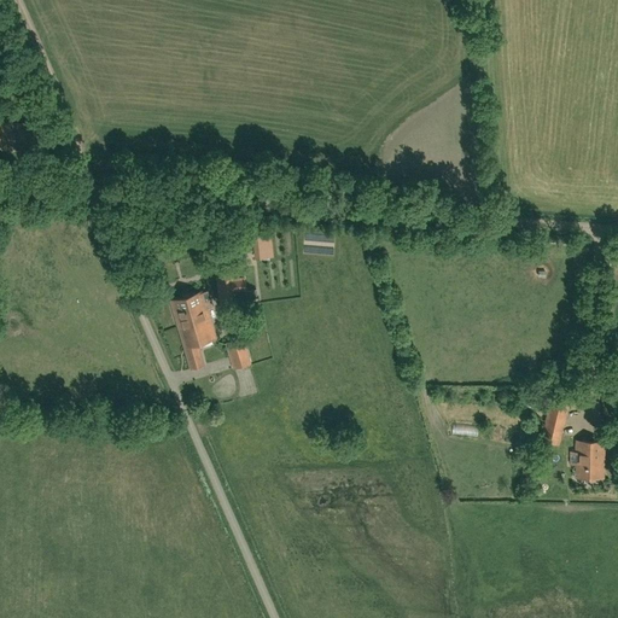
[(121,225),(133,221),(128,207),(116,211),(121,225)]
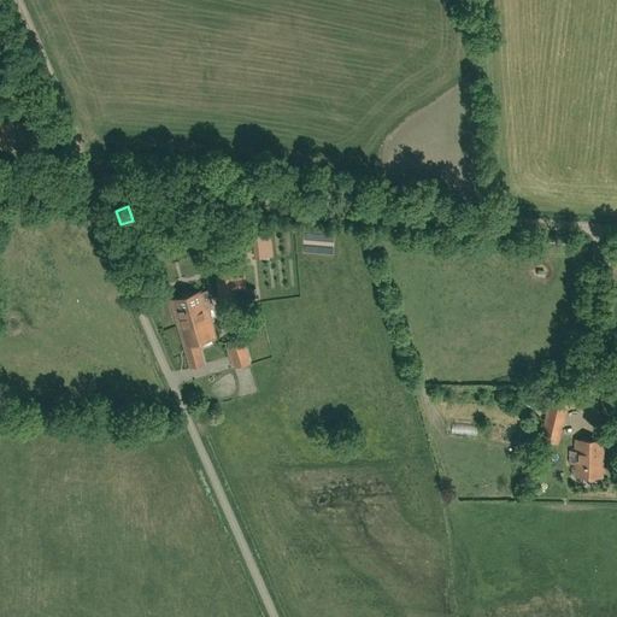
[(140,274),(152,269),(147,254),(135,259),(140,274)]
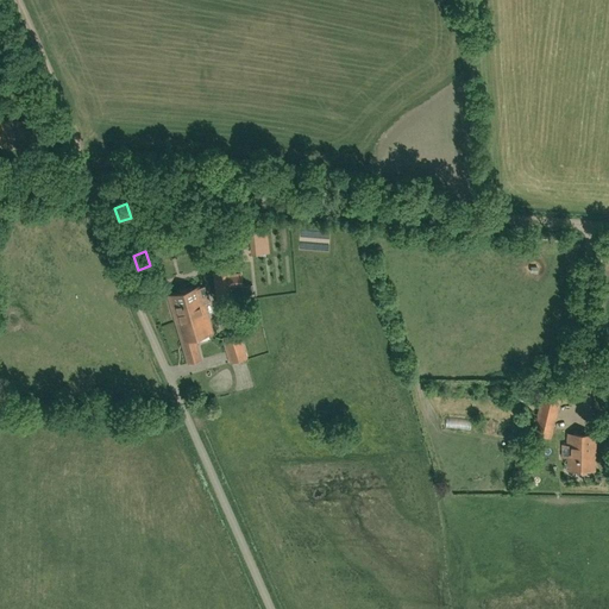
[(230,275),(228,265),(214,267),(218,297),(243,294),(240,274),(230,275)]
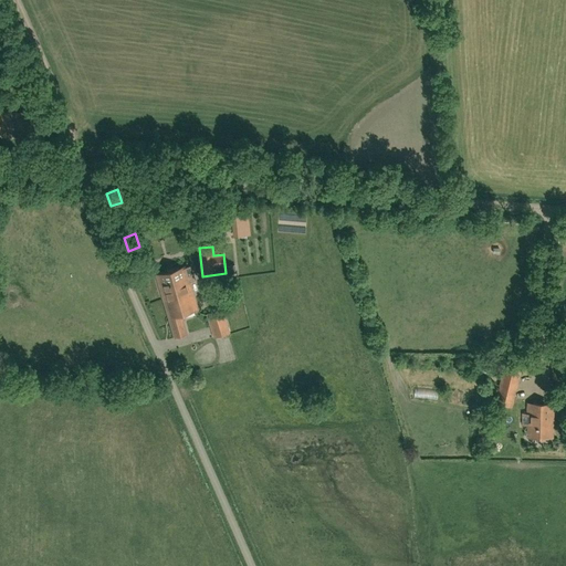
[(157,275),(166,307),(176,304),(175,299),(184,296),(185,302),(195,299),(185,266),(157,275)]
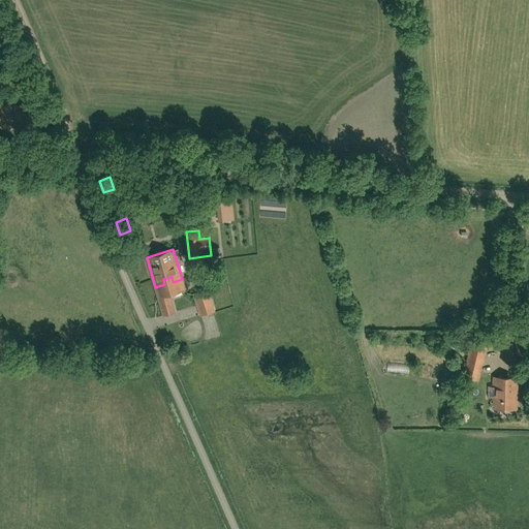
[(164,284),(155,287),(164,315),(175,312),(168,293),(185,289),(182,279),(173,282),(172,277),(163,279),(164,284)]
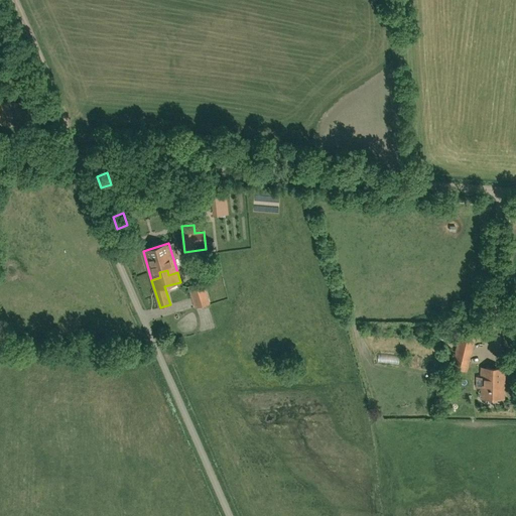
[(189,286),(192,297),(196,307),(209,303),(203,282),(189,286)]
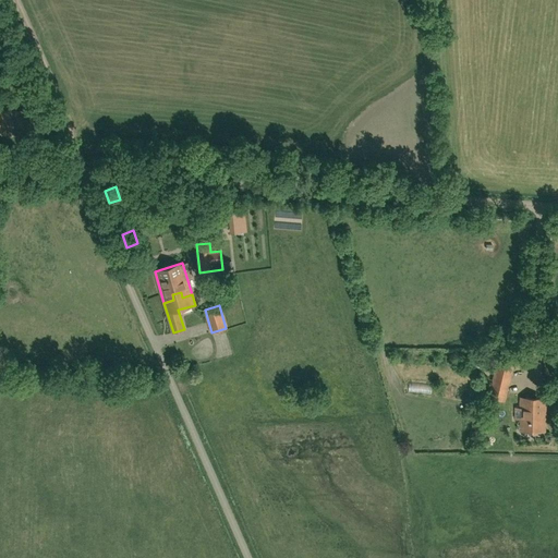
[(508,376),(511,363),(498,359),(495,373),(508,376)]
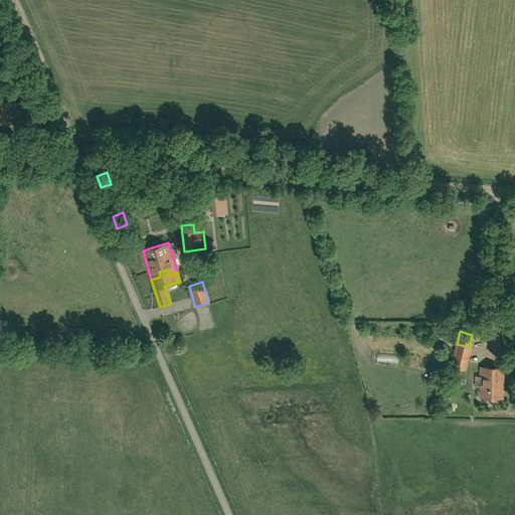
[(451,366),(452,366),(465,369),(469,353),(456,349),(451,366)]
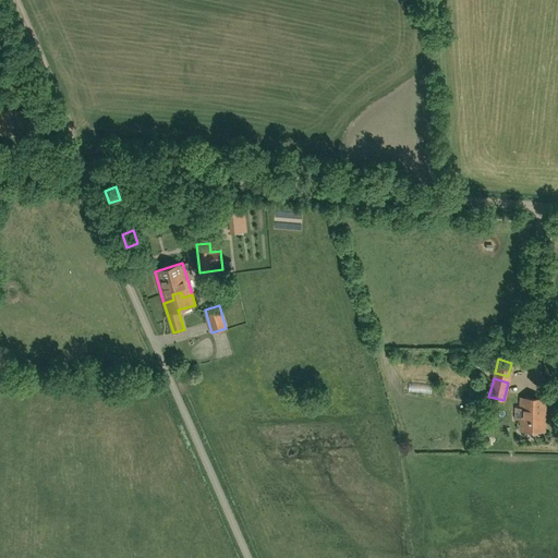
[(520,408),(516,408),(516,420),(520,420),(520,431),(545,432),(546,398),(520,398),(520,408)]
